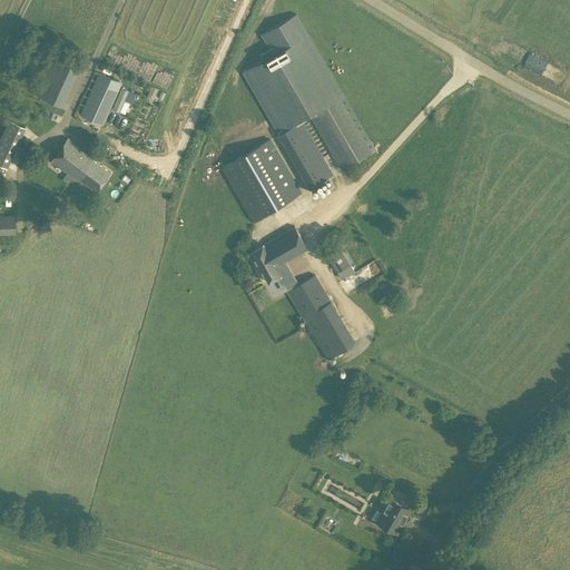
[(342,167),(374,148),(342,92),(293,9),(259,28),(275,53),(242,72),(308,188),(333,174),(302,120),(311,115),(342,167)]
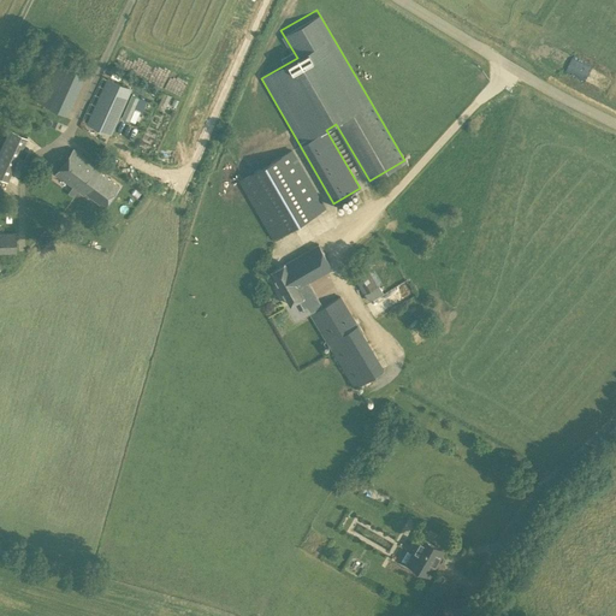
[(88,70),(58,57),(37,101),(67,114),(88,70)]
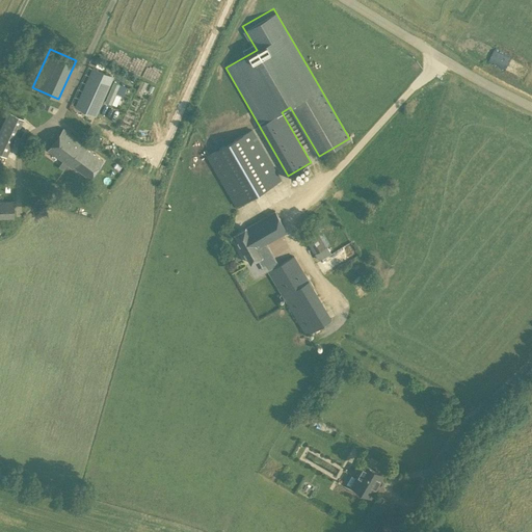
[(113,76),(92,67),(75,106),(96,116),(113,76)]
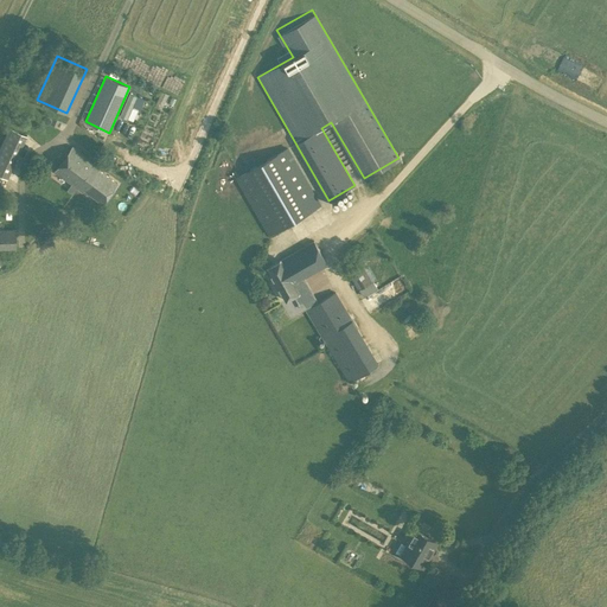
[(0,146),(0,173),(7,178),(27,134),(10,126),(0,146)]
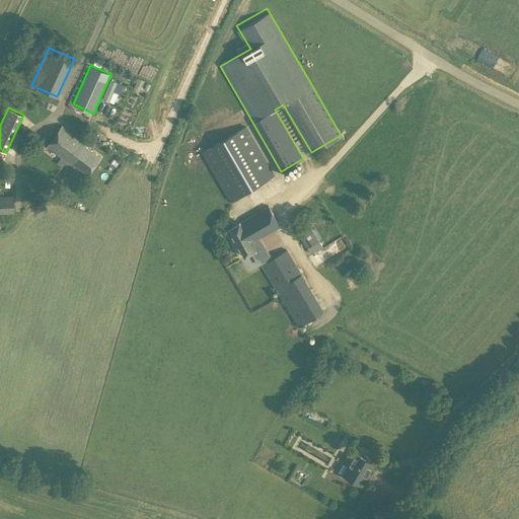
[(87,173),(100,156),(85,145),(87,142),(62,125),(46,146),(70,164),(72,162),(87,173)]
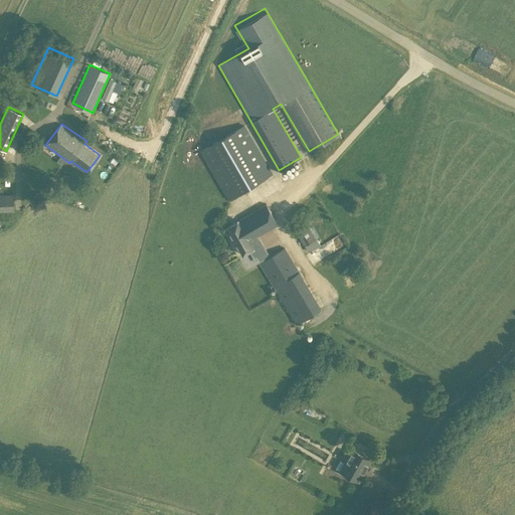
[(273,173),(244,125),(199,151),(227,199),(273,173)]
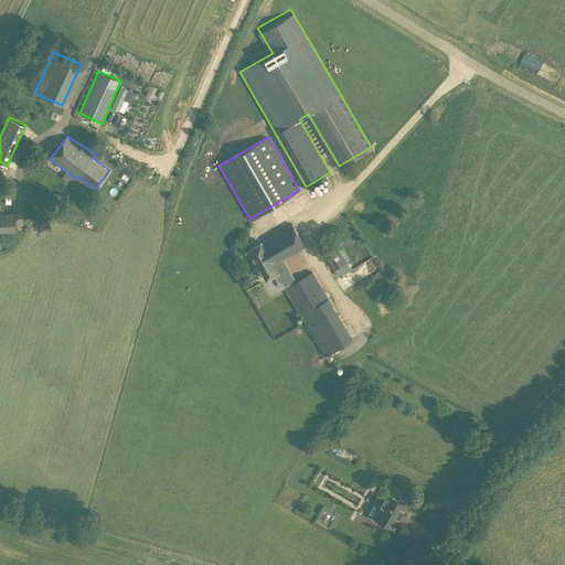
[(0,213),(0,232),(16,232),(16,212),(0,213)]
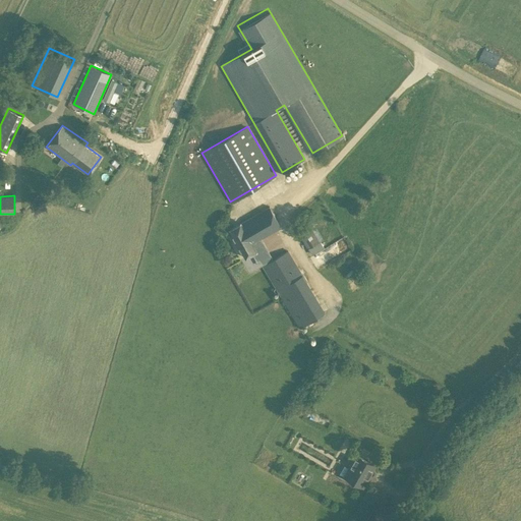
[(246,256),(255,250),(264,265),(262,266),(299,328),(326,311),(288,249),(273,259),(261,239),(282,227),(269,206),(230,229),(246,256)]
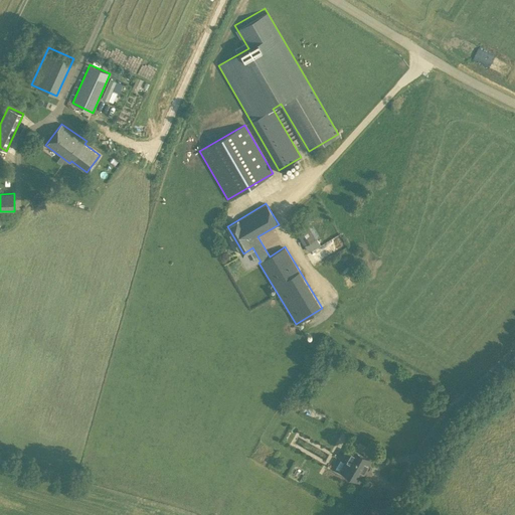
[(307,217),(292,226),(304,245),(319,236),(307,217)]
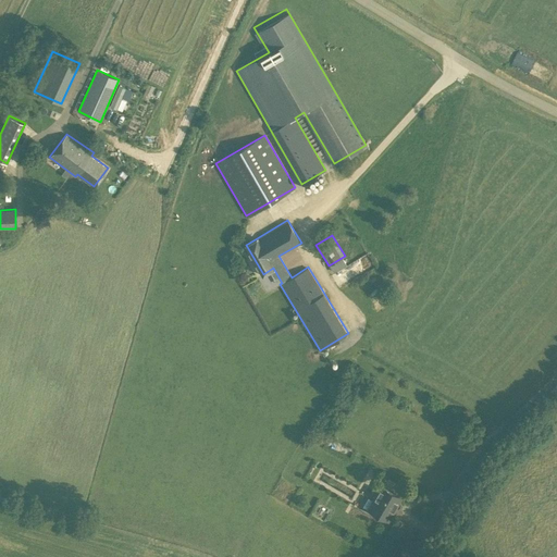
[(346,267),(342,259),(330,267),(334,274),(346,267)]
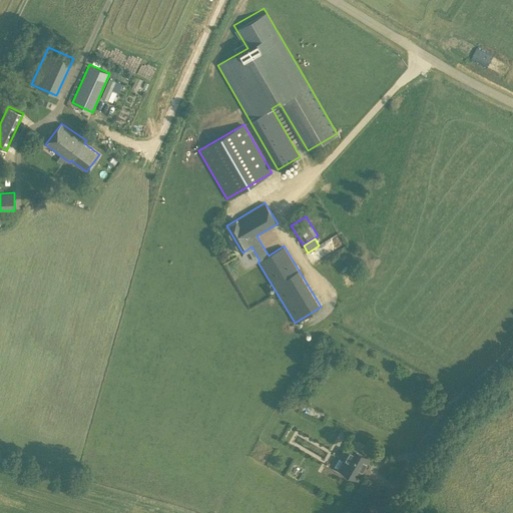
[(352,447),(343,461),(339,458),(335,466),(358,479),(370,457),(352,447)]
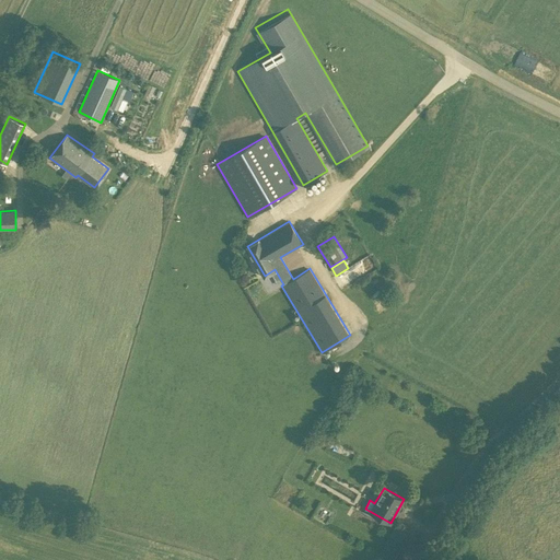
[(400,539),(408,526),(399,521),(392,535),(400,539)]
